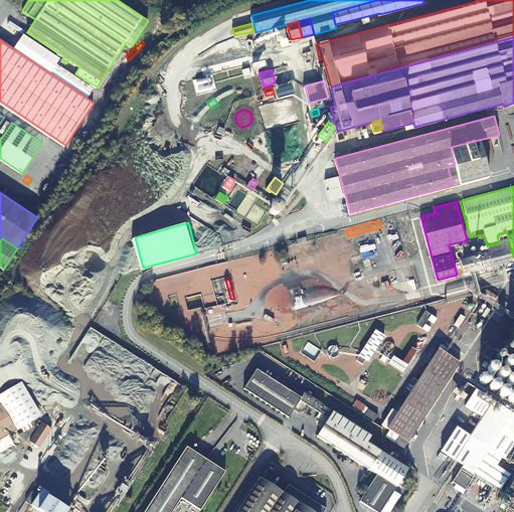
[(301,283),(289,286),(295,306),(307,302),(301,283)]
